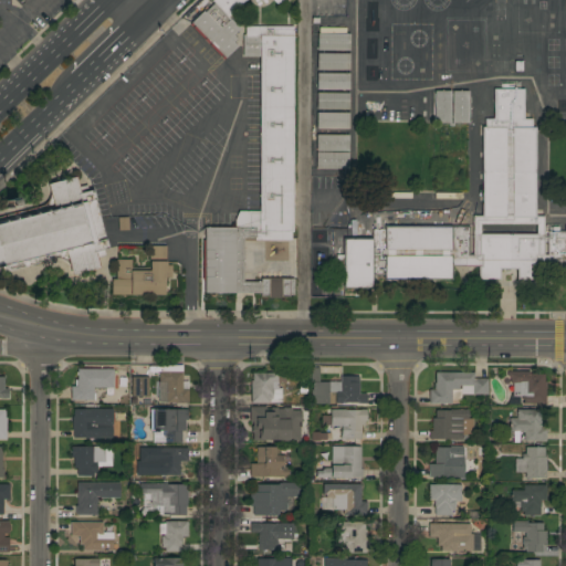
[(234,49),(237,50),(224,61),(189,24),(212,1),(211,0),(283,0),(278,6),(275,7),(269,0),(250,0),(230,20),(239,29),(237,31),(239,33),(236,37),(237,39),(233,42),(237,46),(234,49)]
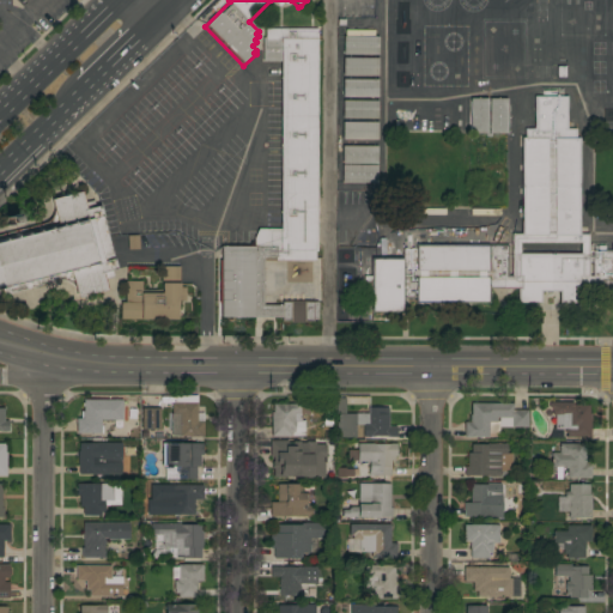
[(256,232),(256,229),(279,229),(279,67),(261,66),(261,30),(265,30),(265,29),(317,29),(316,302),(317,302),(317,320),(317,321),(313,321),(313,322),(303,322),(290,322),(290,321),(281,321),(281,320),(255,320),(255,317),(220,317),(220,247),(254,247),(254,232),(256,232)]
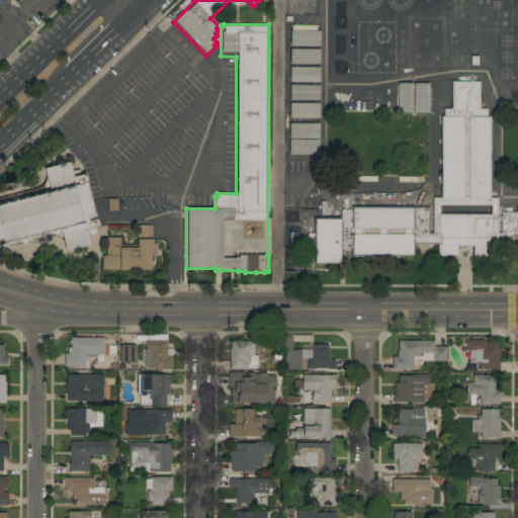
[(319,30),(319,46),(289,46),(289,30),(319,30)]
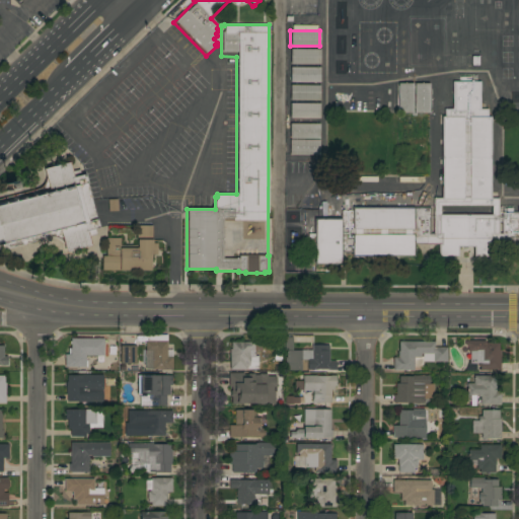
[(290,64),(290,49),(319,49),(319,64),(290,64)]
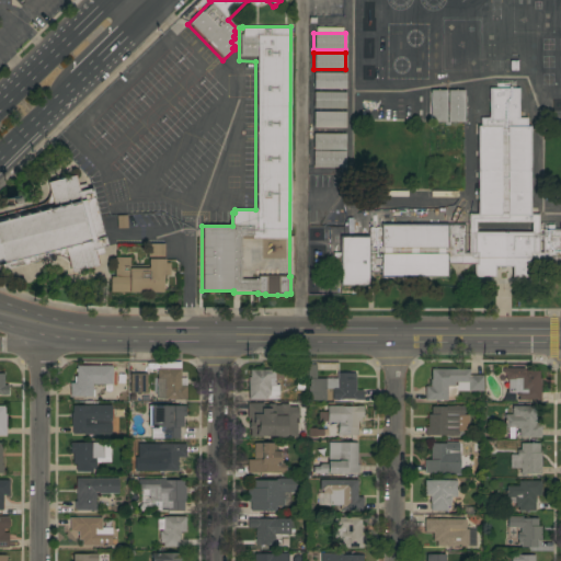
[(345,72),(345,89),(313,89),(313,72),(345,72)]
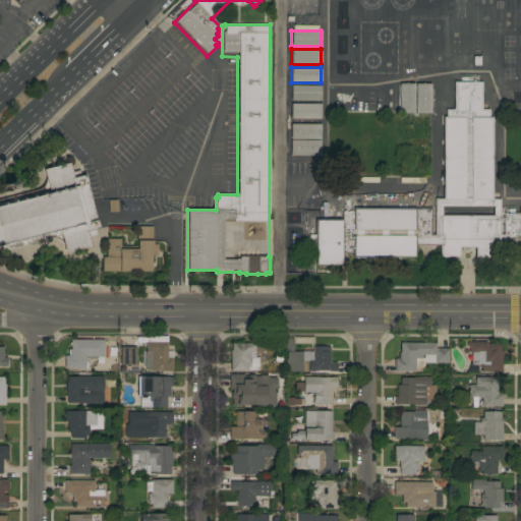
[(352,257),(352,253),(342,253),(342,266),(314,266),(314,248),(308,248),(308,235),(314,235),(314,219),(342,219),(342,212),(352,212),(352,208),(431,209),(430,234),(435,234),(435,198),(443,198),(443,117),(446,117),(446,109),(454,109),(454,81),(481,81),(481,109),(489,109),(489,117),(491,117),(491,198),(500,198),(500,219),(503,219),(503,213),(519,213),(519,209),(520,209),(520,257),(519,257),(519,245),(495,245),(495,257),(474,257),(474,247),(459,247),(459,257),(440,257),(440,245),(415,245),(415,257),(352,257)]
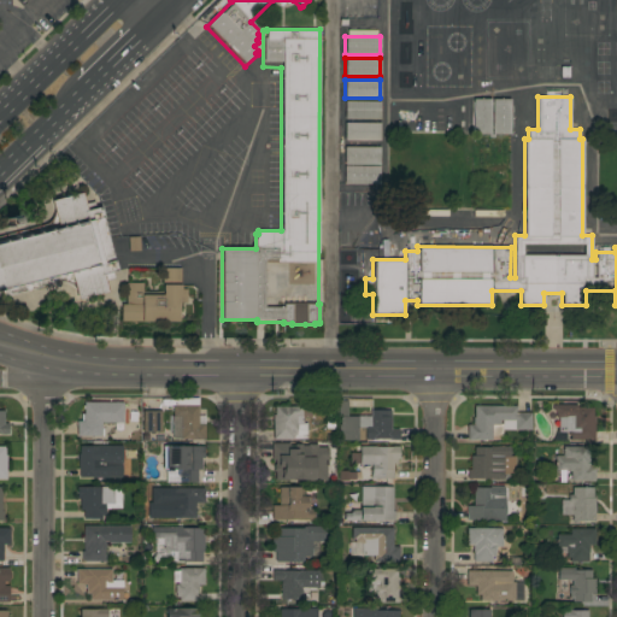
[(491,133),(492,133),(492,99),(510,99),(510,134),(493,134),(493,137),(488,137),(488,134),(472,134),(472,99),(491,99),(491,133)]
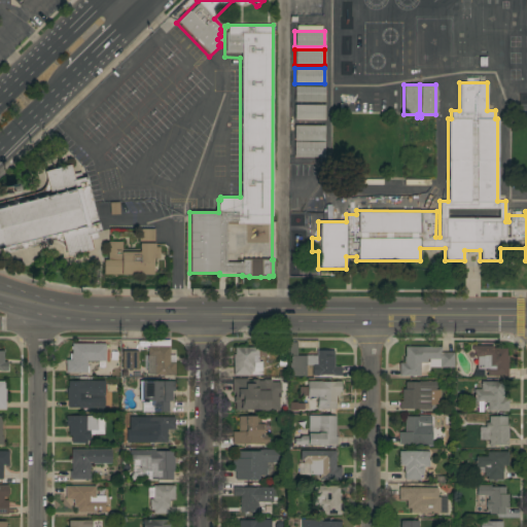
[(403,113),(400,113),(400,114),(398,113),(395,113),(395,85),(403,85),(403,113)]
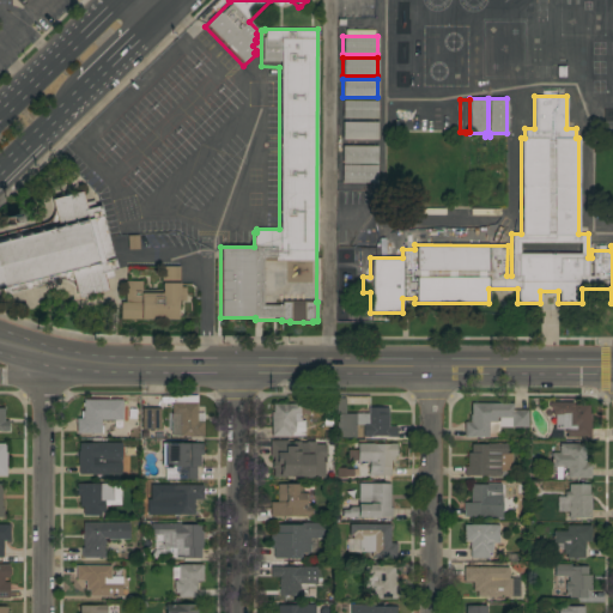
[(377,101),(377,119),(341,117),(343,101),(377,101)]
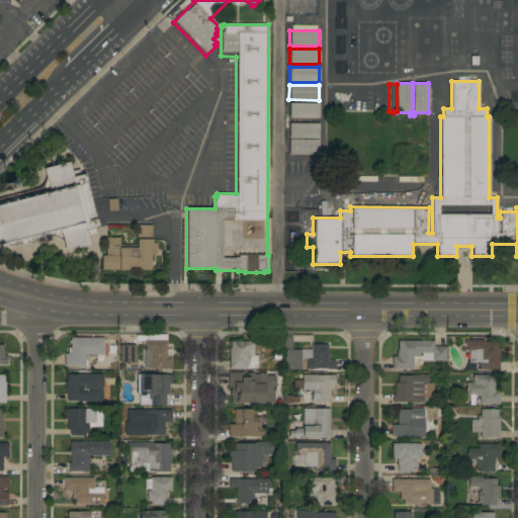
[(319,103),(319,118),(288,117),(288,102),(319,103)]
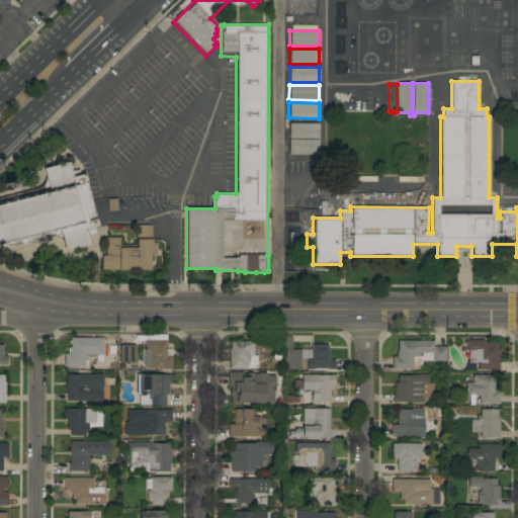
[(318,123),(318,139),(288,138),(288,123),(318,123)]
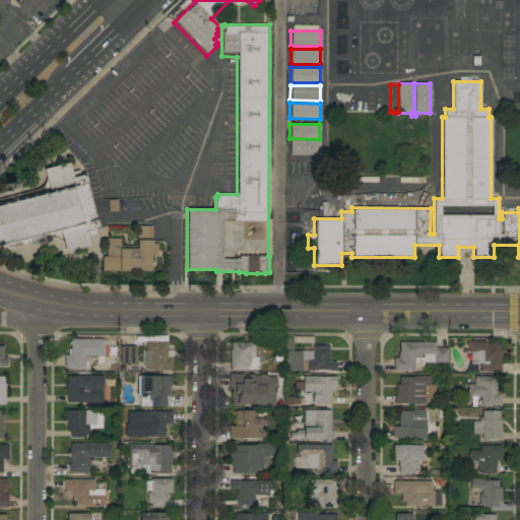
[(319,140),(319,155),(289,154),(289,140),(319,140)]
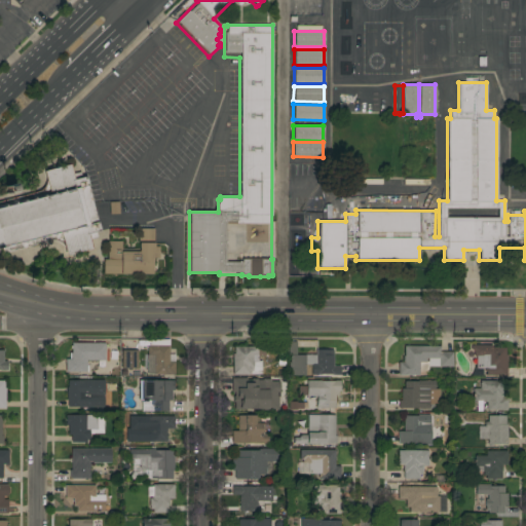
[(46,174),(51,192),(0,205),(0,255),(63,238),(69,261),(96,254),(90,234),(101,231),(87,179),(74,183),(70,167),(46,174)]
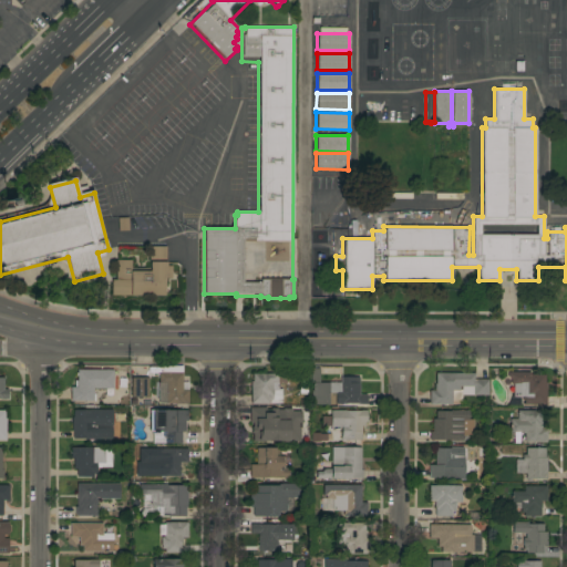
[(111,296),(111,279),(115,280),(115,260),(131,260),(131,268),(148,268),(148,246),(166,246),(165,266),(171,266),(171,278),(164,278),(164,296),(111,296)]
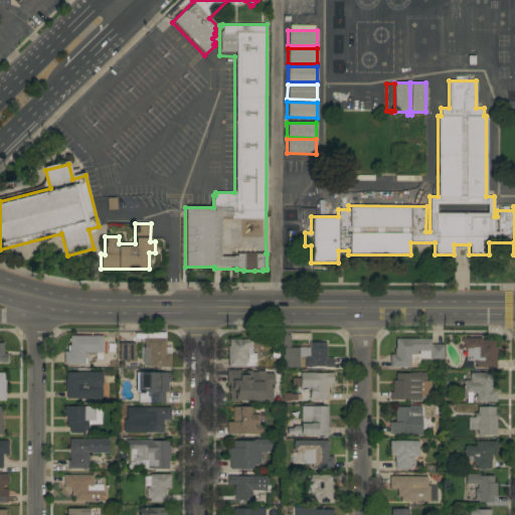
[(103,336),(103,353),(90,353),(90,355),(84,355),(84,358),(86,358),(86,364),(63,364),(64,351),(67,351),(67,345),(69,345),(69,336),(103,336)]
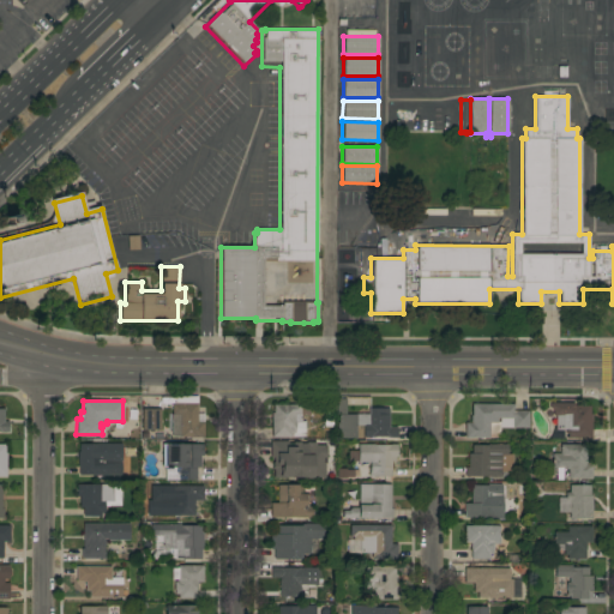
[(170,437),(170,414),(172,414),(172,403),(197,403),(197,422),(204,422),(204,437),(170,437)]
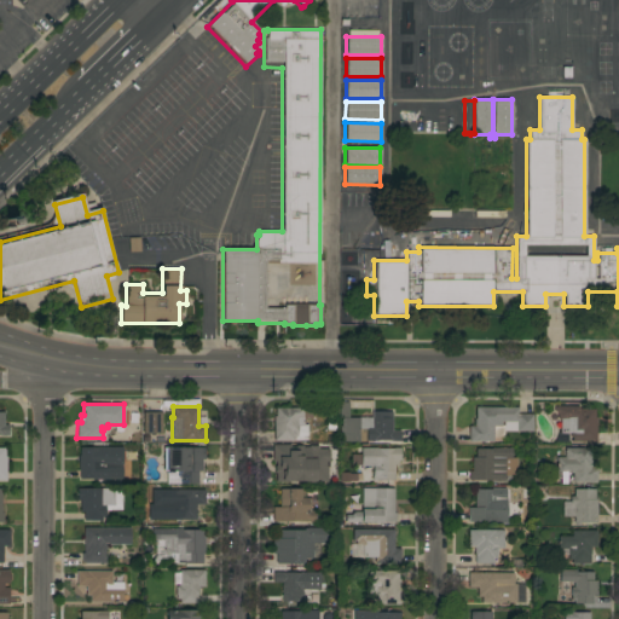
[(571,441),(571,438),(570,438),(570,433),(560,433),(559,420),(556,420),(556,415),(554,410),(554,406),(578,406),(578,409),(594,409),(594,417),(596,417),(596,423),(595,423),(596,441),(571,441)]
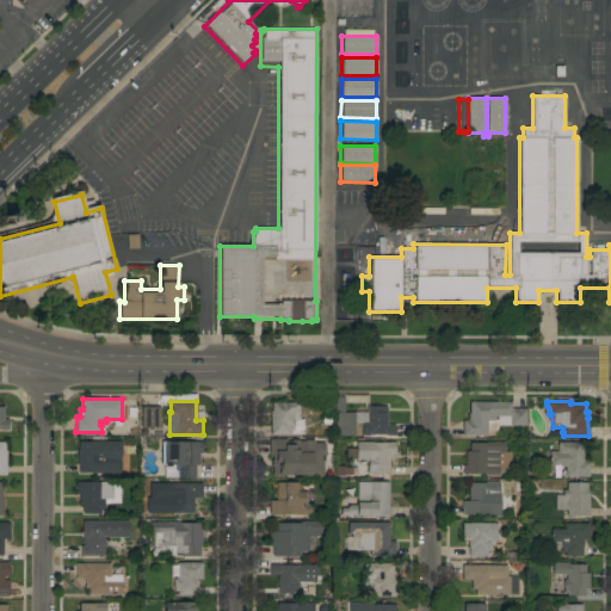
[(300,402),(300,419),(303,419),(303,434),(289,434),(270,434),(270,411),(271,411),(271,402),(300,402)]
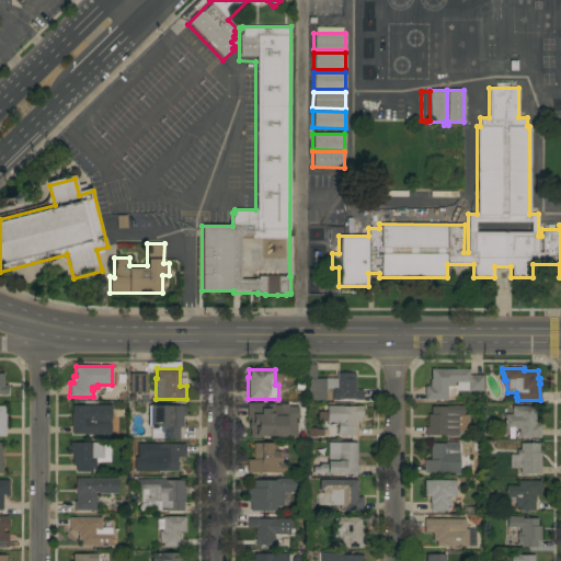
[(469,369),(469,375),(482,376),(482,391),(468,391),(468,382),(465,382),(465,384),(458,384),(458,382),(454,382),(454,386),(456,386),(456,399),(447,399),(447,400),(424,400),(424,386),(430,386),(430,380),(431,380),(431,369),(469,369)]
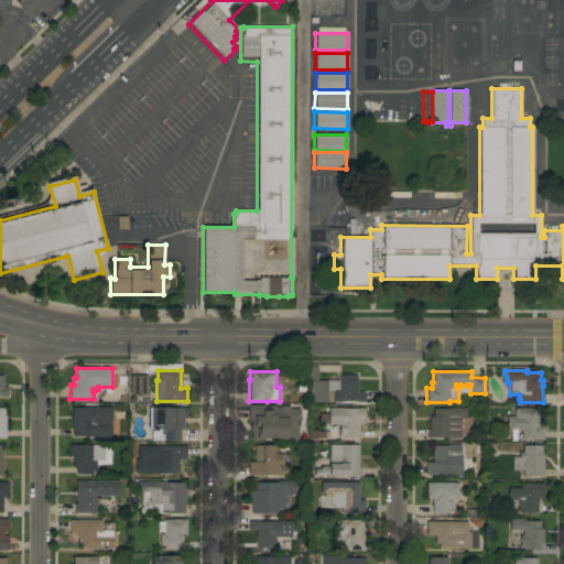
[(357,375),(357,392),(365,392),(365,402),(356,402),(334,402),(334,391),(327,391),(327,402),(311,402),(311,396),(308,396),(308,388),(311,388),(311,381),(325,381),(325,380),(338,380),(338,375),(357,375)]
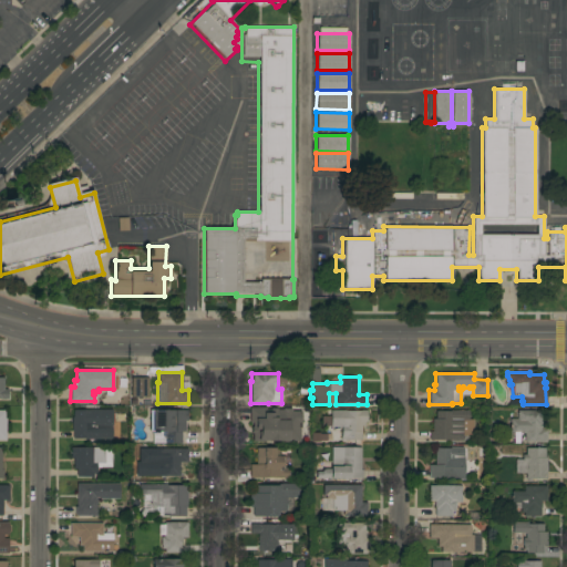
[(147,398),(131,398),(131,378),(148,378),(147,398)]
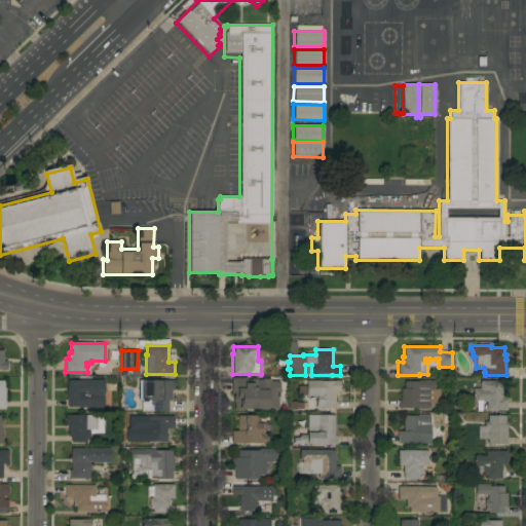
[(279,393),(277,393),(277,409),(270,409),(270,410),(259,410),(259,409),(234,409),(234,402),(233,402),(233,396),(234,396),(234,392),(231,392),(231,378),(247,378),(247,380),(251,380),(251,379),(257,379),(257,380),(262,380),(262,379),(270,379),(270,381),(279,381),(279,393)]
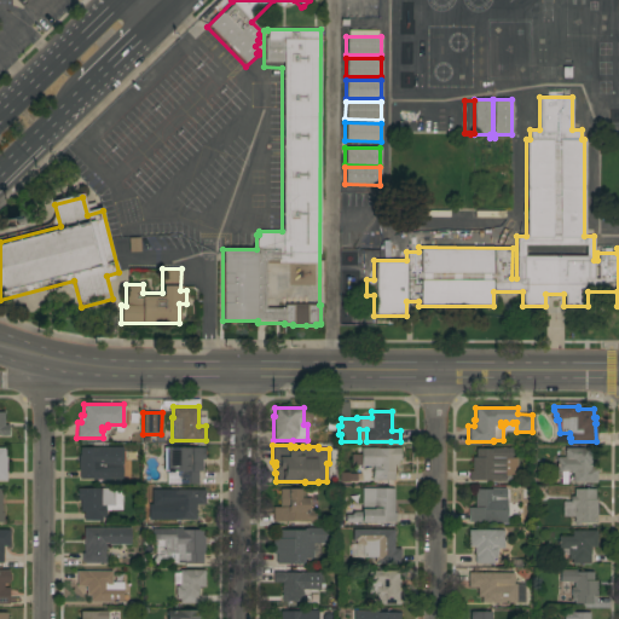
[(79,479),(79,470),(76,470),(76,462),(77,462),(77,456),(79,456),(79,453),(77,453),(77,451),(79,451),(79,447),(122,449),(122,480),(79,479)]
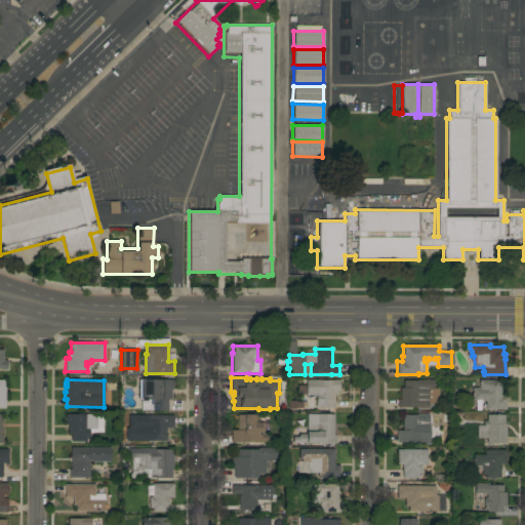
[(173,379),(173,382),(173,388),(173,390),(171,390),(171,400),(168,400),(168,410),(142,410),(142,400),(138,400),(138,379),(173,379)]
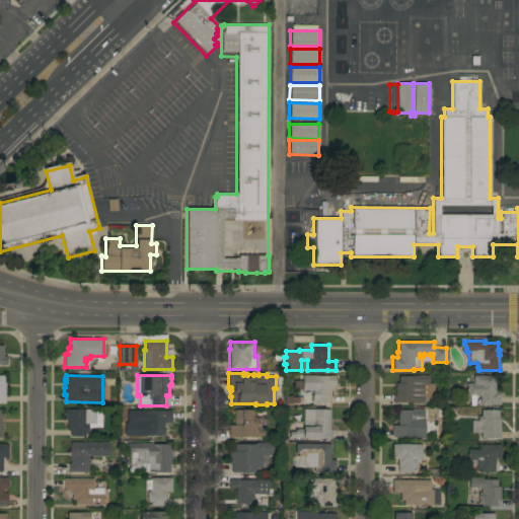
[(330,402),(312,402),(312,390),(302,390),(302,375),(315,375),(315,376),(328,376),(328,375),(336,375),(336,386),(334,386),(334,389),(330,389),(330,402)]
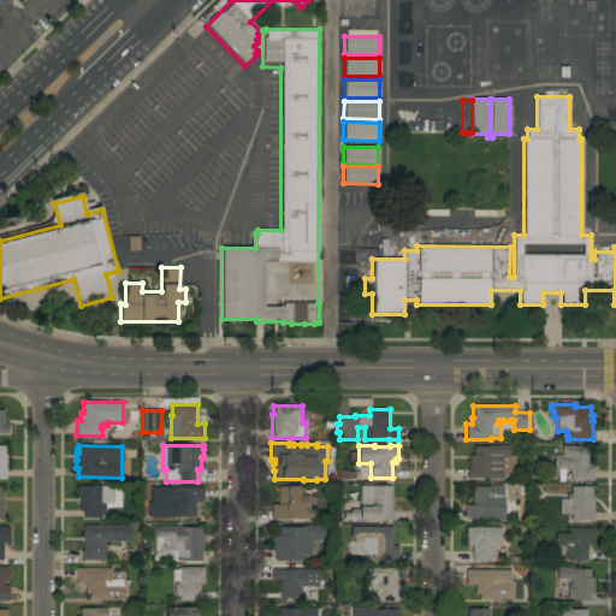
[(466,478),(467,469),(469,469),(469,455),(473,455),(473,446),(489,446),(489,445),(509,446),(509,455),(514,455),(514,474),(509,474),(509,478),(502,478),(502,479),(466,478)]
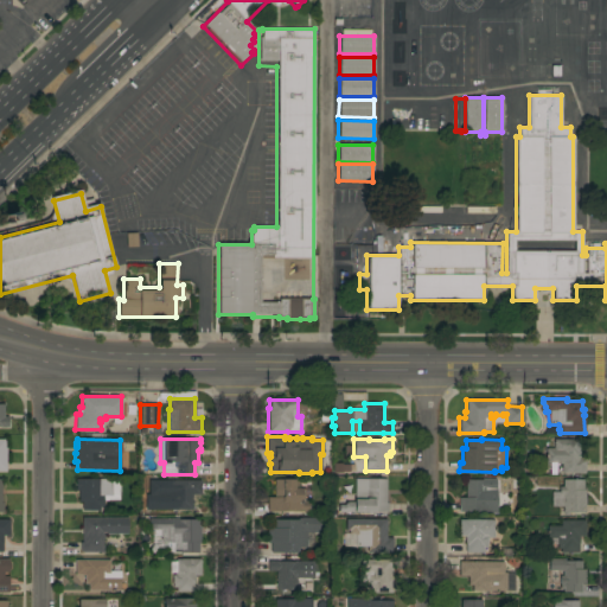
[(579,440),(579,458),(585,458),(585,473),(561,473),(561,462),(558,462),(558,474),(547,474),(547,462),(545,462),(545,448),(553,448),(553,440),(579,440)]
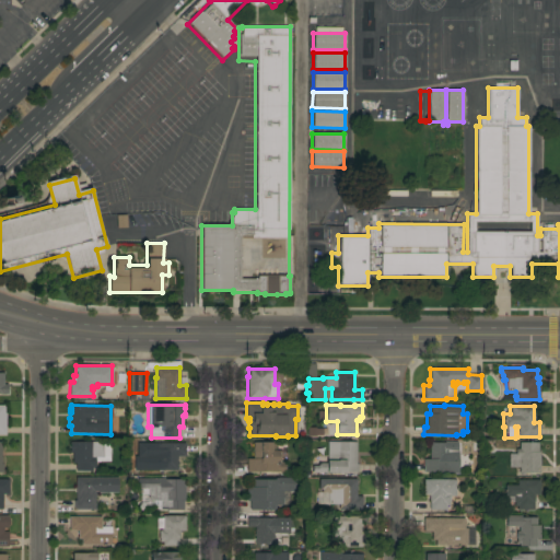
[(317,411),(326,411),(326,422),(317,421),(317,411)]
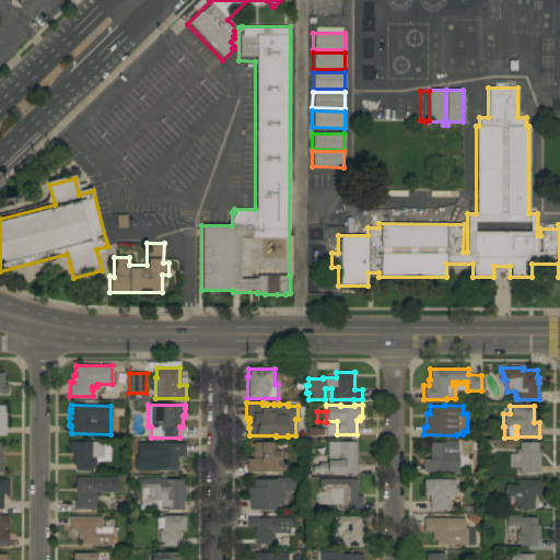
[(307,438),(307,429),(315,429),(323,429),(323,436),(315,436),(315,438),(307,438)]
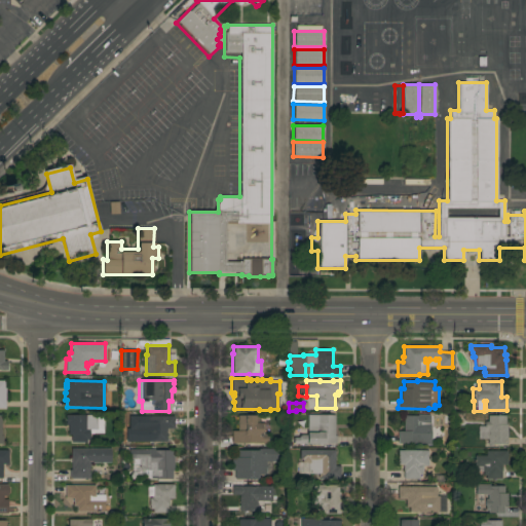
[(97,415),(97,429),(89,429),(89,440),(86,439),(86,442),(71,442),(71,435),(67,435),(68,425),(65,425),(65,422),(66,422),(66,418),(65,418),(65,415),(97,415)]
